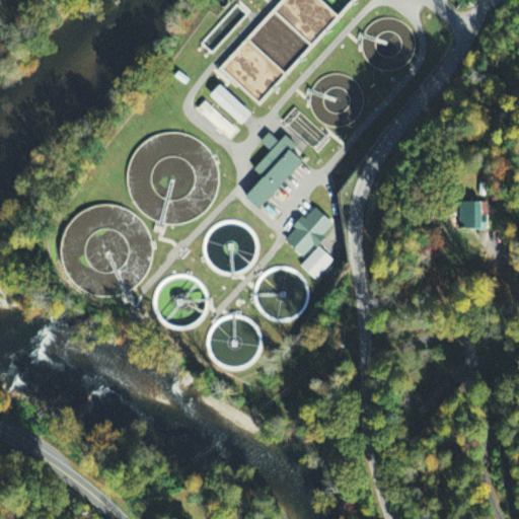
[(274,10),(283,0),(319,0),(338,17),(311,46),(274,10)]
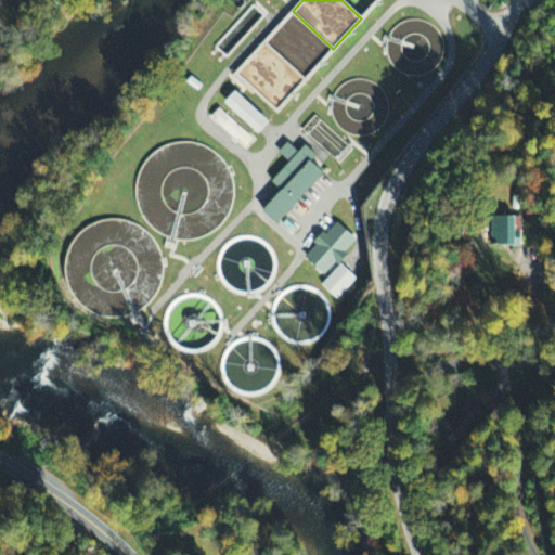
[(341,0),(378,0),(361,18),(341,0)]
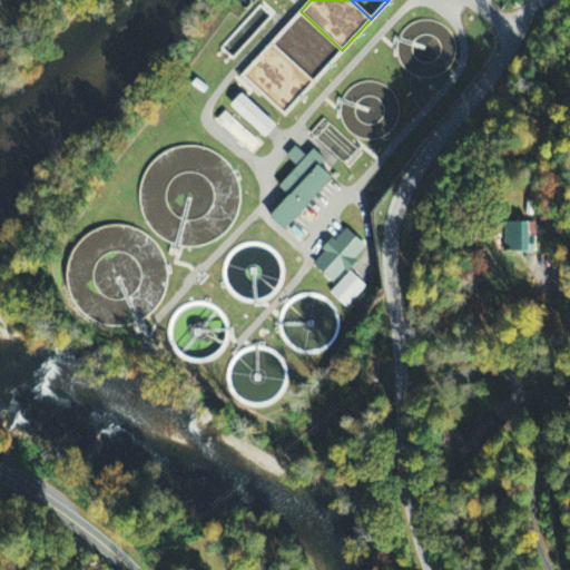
[(272,42),(301,11),(342,50),(314,81),(272,42)]
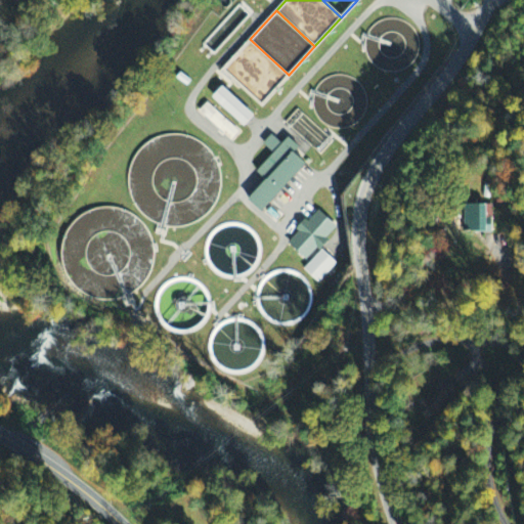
[(417,37),(413,30),(407,23),(399,18),(391,17),(383,19),(375,24),(369,30),(366,38),(365,46),(367,54),(373,61),(379,67),(387,70),(395,70),(403,68),(410,62),(416,54),(418,46),(417,37)]
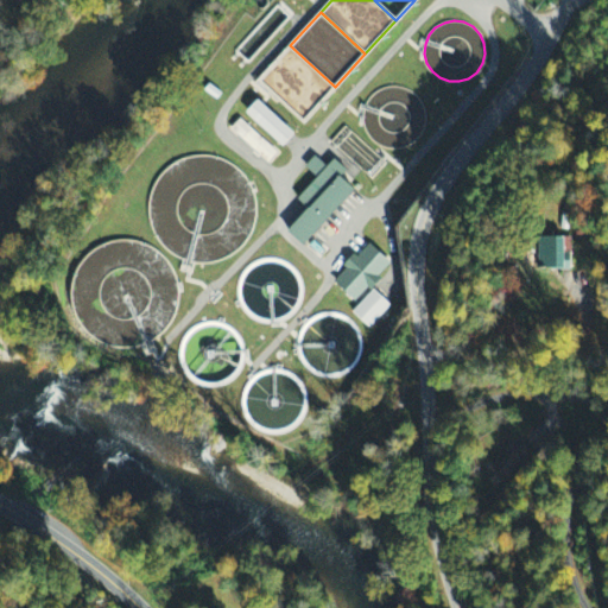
[(607,38),(591,69),(601,75),(607,61),(607,38)]
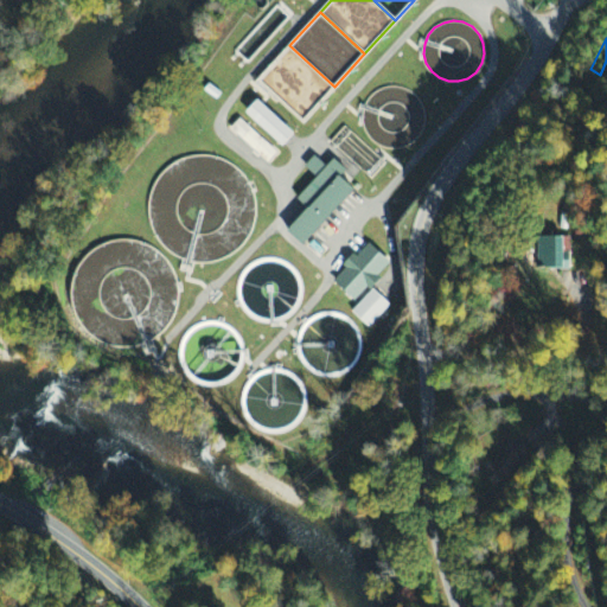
[(259,80),(304,120),(334,87),(289,45),(259,80)]
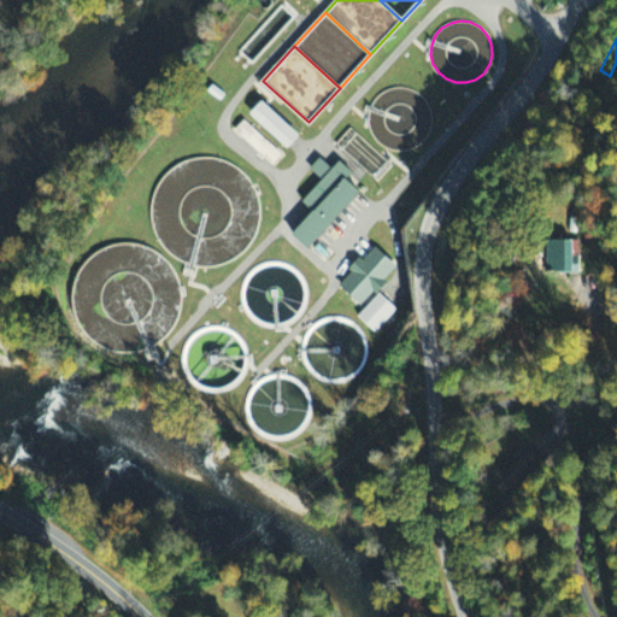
[(429,111),(425,101),(418,94),(409,89),(399,88),(389,89),(380,94),(374,103),(370,111),(369,122),(371,131),(376,140),(385,146),(394,150),(404,150),(413,146),(422,140),(428,131),(430,122),(429,111)]
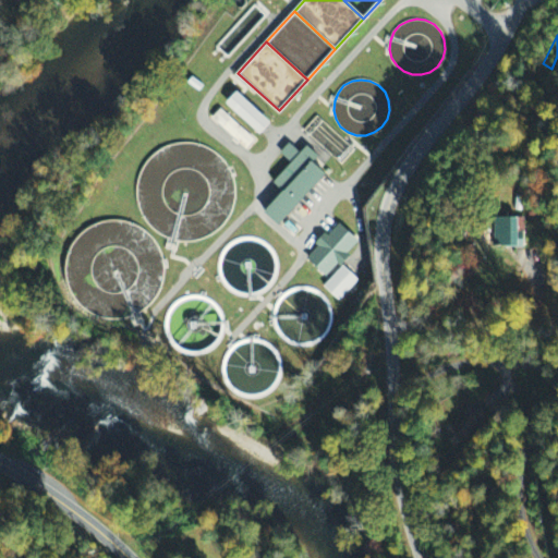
[(225,93),(257,124),(265,116),(233,84),(225,93)]
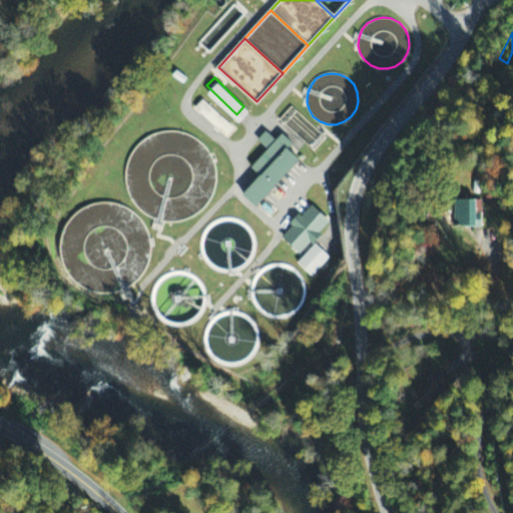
[(200,93),(231,123),(224,131),(192,102),(200,93)]
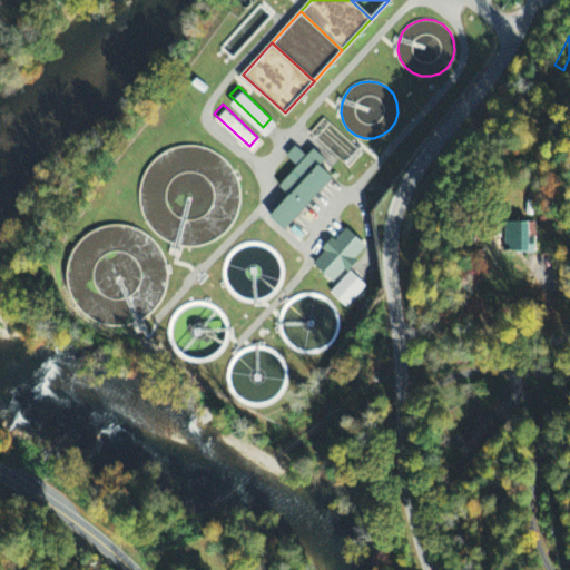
[(310,133),(346,166),(359,151),(323,118),(310,133)]
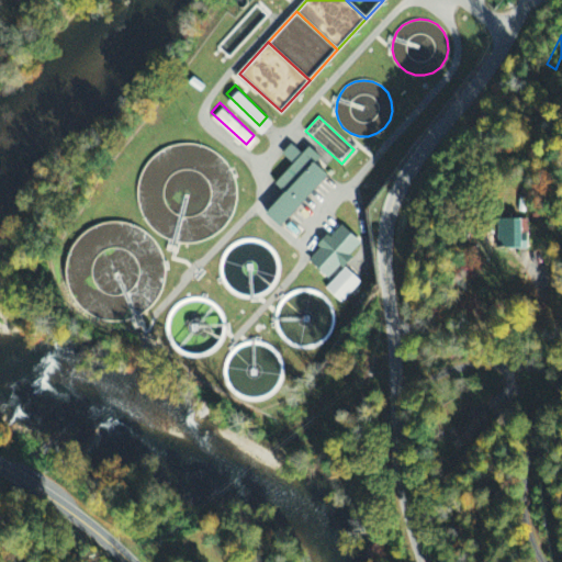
[(216,153),(202,145),(186,143),(170,145),(156,154),(145,166),(138,180),(137,197),(142,213),(152,226),(165,236),(180,240),(197,239),(212,234),(224,224),(232,210),(235,194),(234,179),(227,164),(216,153)]
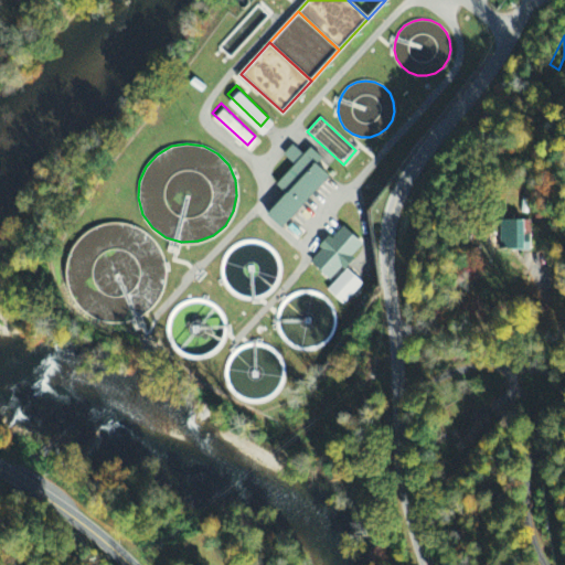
[(329,177),(281,230),(265,214),(284,192),(275,184),(294,163),(285,156),(294,146),(304,156),(310,148),(321,158),(316,164),(329,177)]
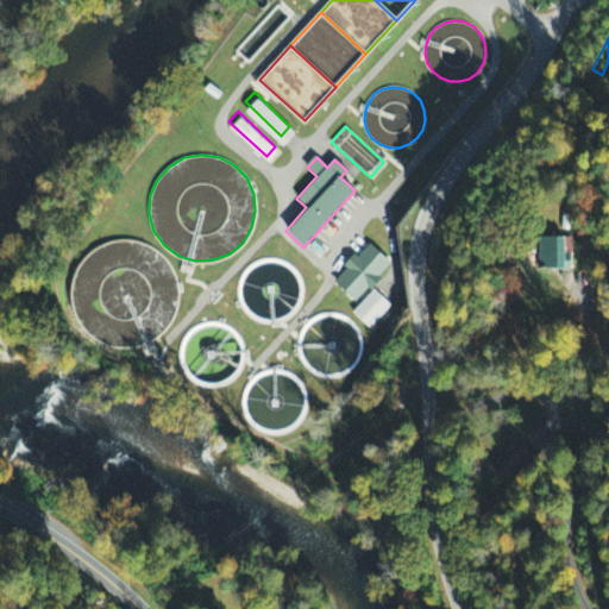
[(539,237),(539,269),(564,269),(564,237),(539,237)]
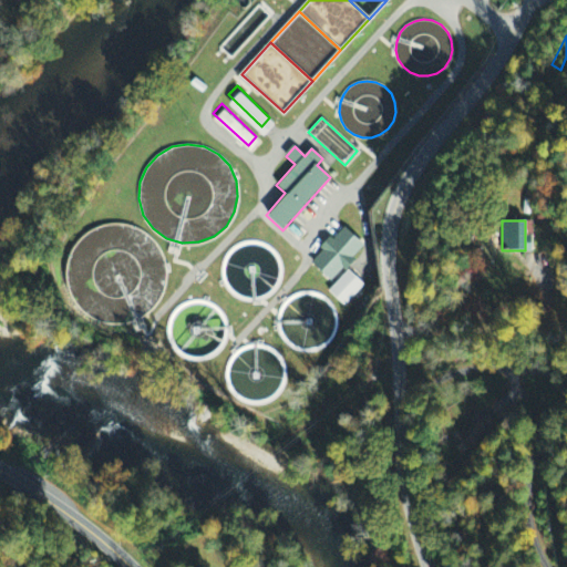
[(145,233),(131,225),(115,223),(100,225),(84,234),(73,246),(68,261),(66,278),(71,294),(80,307),(93,317),(110,321),(126,321),(141,315),(153,305),(162,290),(165,275),(163,259),(156,244),(145,233)]
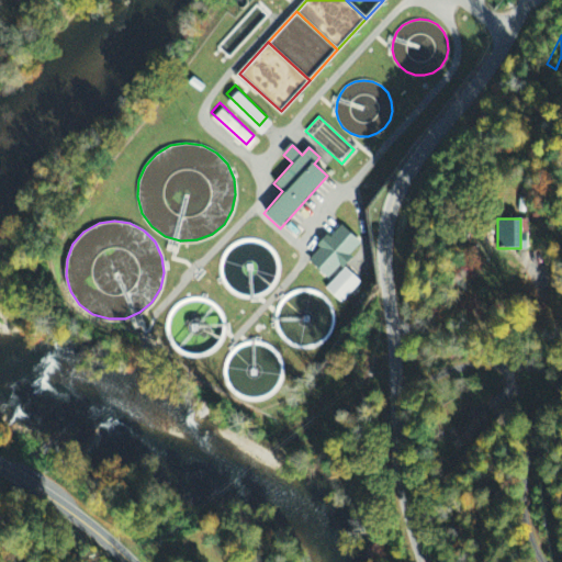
[(339,225),(310,258),(326,273),(356,240),(339,225)]
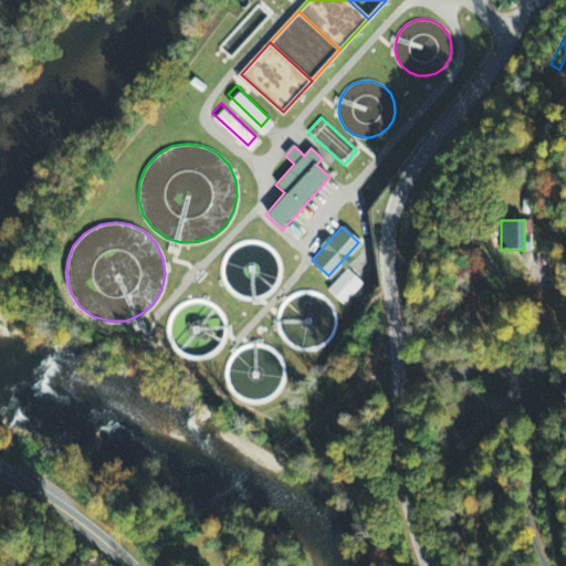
[(279,262),(274,253),(268,247),(259,242),(250,241),(241,243),(233,248),(227,254),(223,263),(222,272),(224,281),(230,289),(237,294),(245,297),(254,297),(263,294),(271,289),(276,281),(279,272),(279,262)]
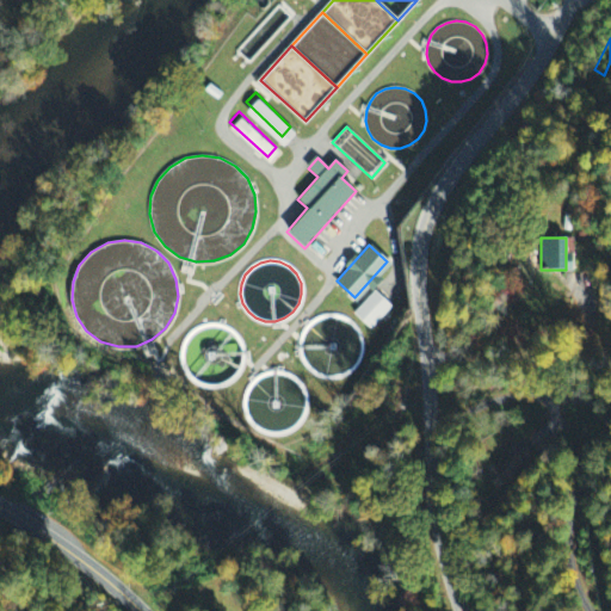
[(374,288),(355,309),(371,326),(392,304),(374,288)]
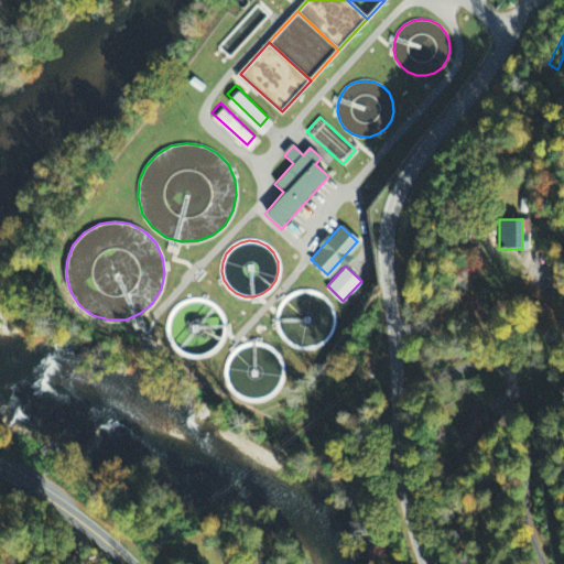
[(333,311),(329,302),(323,295),(314,291),(305,290),(295,291),(288,296),(282,303),(278,311),(278,321),(280,329),(284,337),(292,343),(301,346),(310,346),(318,343),(326,337),(332,329),(334,321),(333,311)]
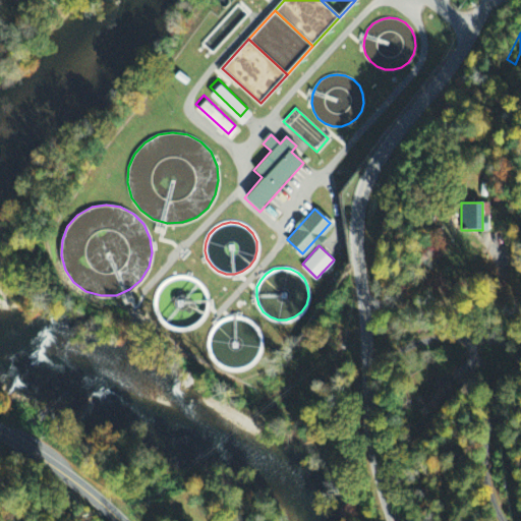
[(207,297),(203,289),(196,282),(189,279),(180,277),(172,279),(165,283),(159,289),(156,297),(156,305),(158,313),(162,321),(169,326),(176,329),(185,330),(193,327),(200,322),(206,314),(208,305),(207,297)]
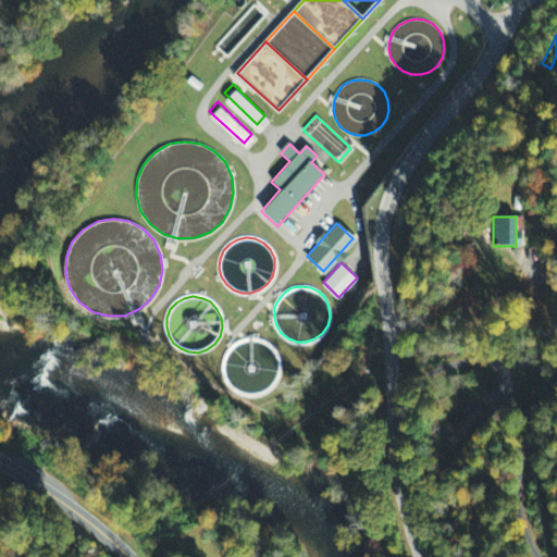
[(279,360),(274,351),(268,345),(260,341),(250,339),(242,341),(234,346),(227,353),(224,360),(223,370),(225,379),(231,386),(237,392),(246,395),(255,395),(264,392),(272,386),(276,379),(280,370),(279,360)]
